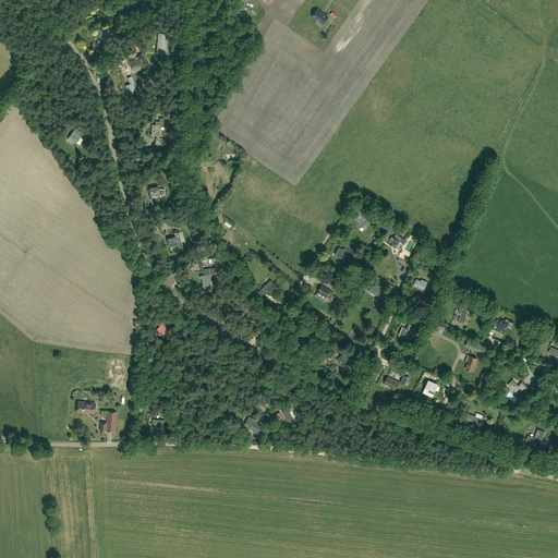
[(284,0),(280,8),(290,14),(298,0),(284,0)]
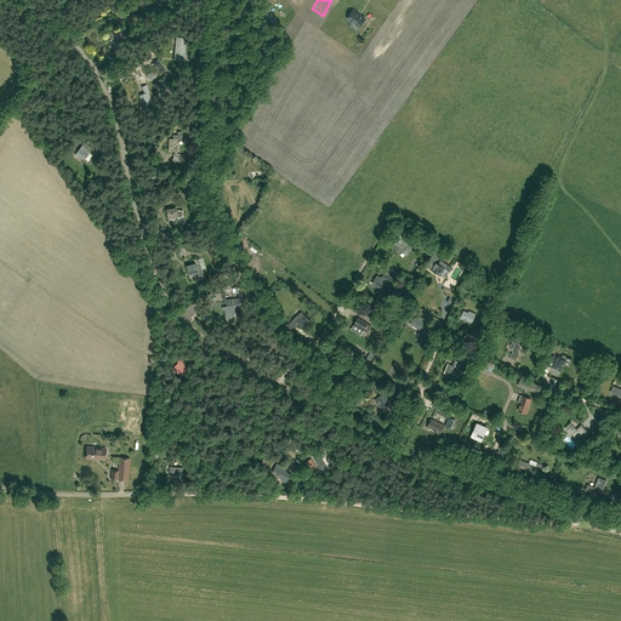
[(370,0),(352,0),(349,4),(364,12),(370,0)]
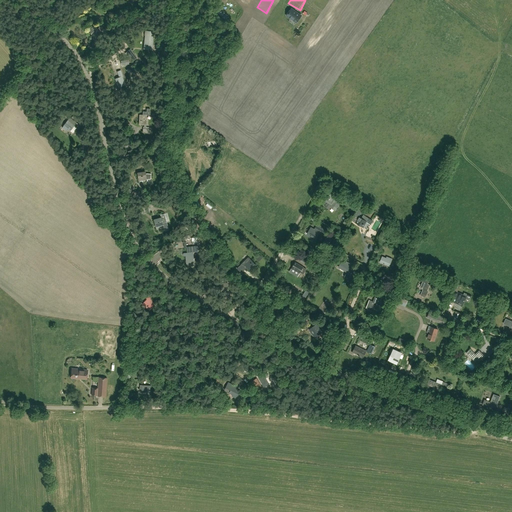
[(272,7),(276,10),(280,4),(276,1),(272,7)]
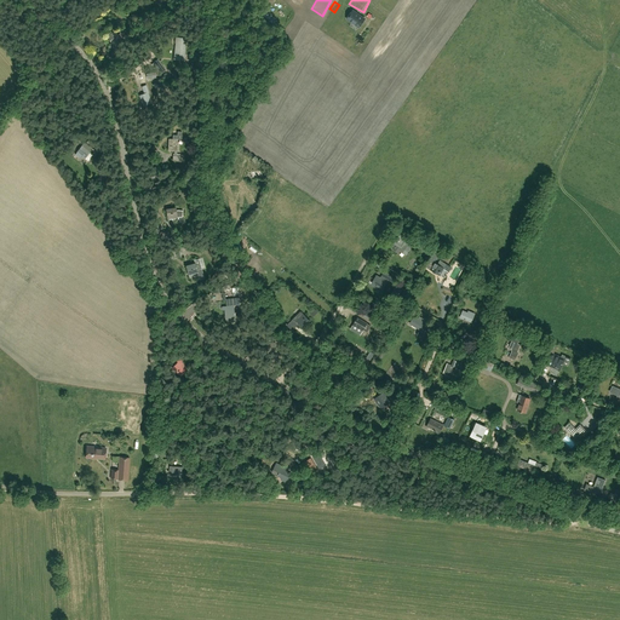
[(352,10),(346,19),(360,28),(366,18),(352,10)]
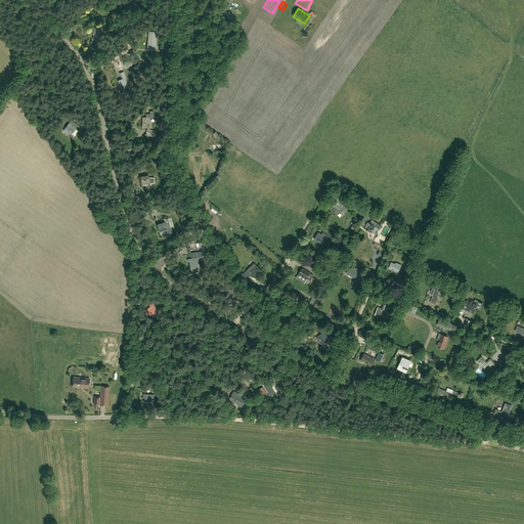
[(101,34),(96,25),(92,27),(93,29),(90,30),(94,37),(92,38),(94,43),(97,41),(95,38),(101,34)]
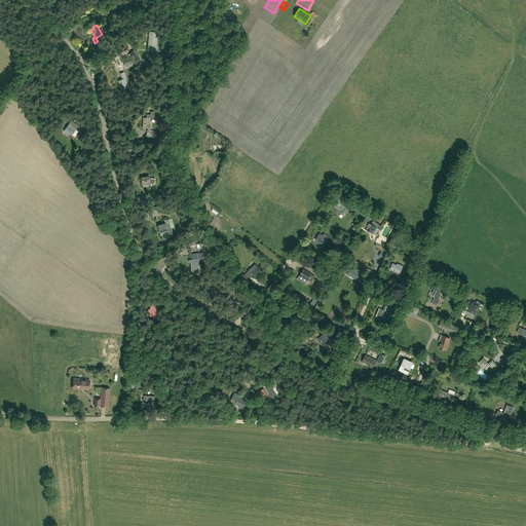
[(149,40),(148,50),(155,51),(157,33),(150,32),(149,37),(150,37),(150,40),(149,40)]
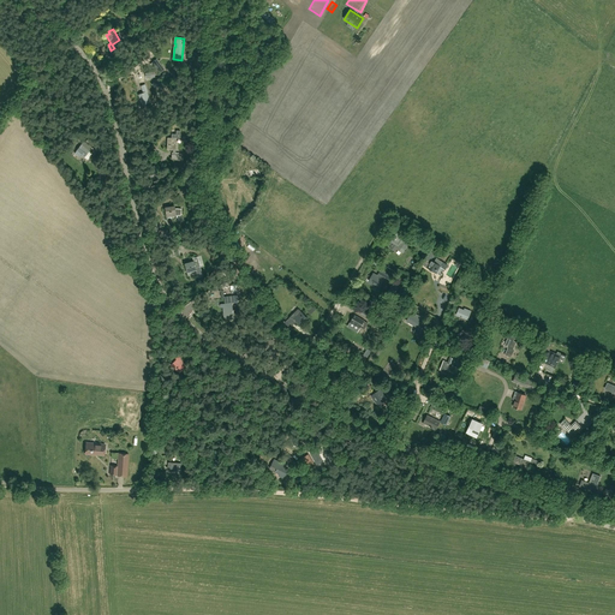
[(138,95),(143,105),(150,102),(147,93),(148,91),(144,84),(141,85),(143,93),(138,95)]
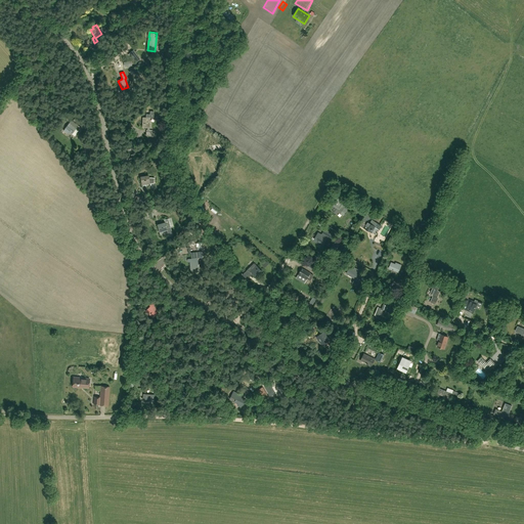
[(47,92),(41,87),(36,92),(42,98),(43,97),(45,99),(49,95),(47,93),(47,92)]
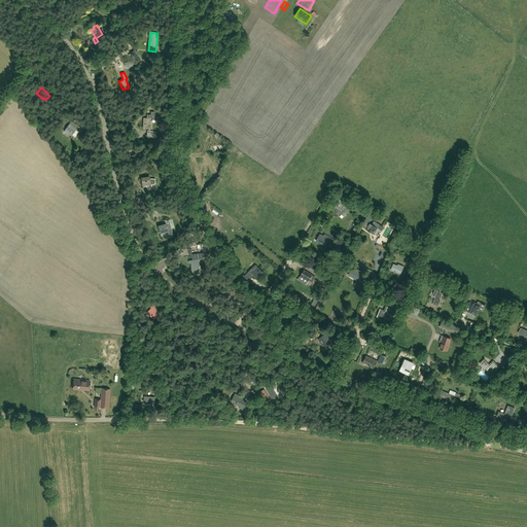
[(143,128),(148,129),(148,131),(150,131),(150,117),(154,117),(154,112),(151,111),(150,114),(147,114),(146,119),(143,119),(143,128)]
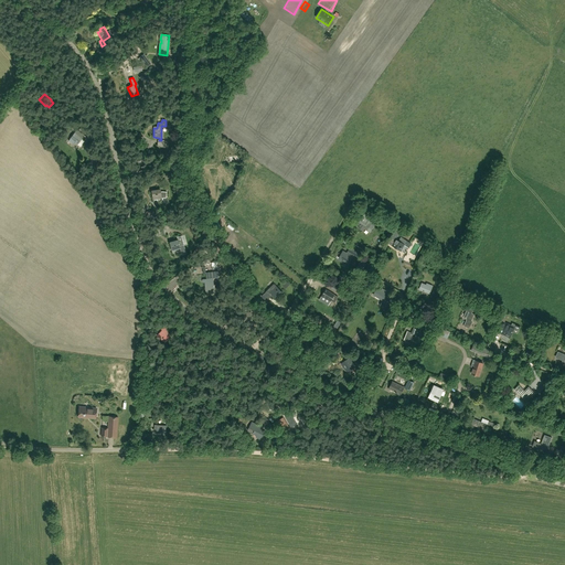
[(84,141),(87,138),(77,129),(68,140),(73,144),(75,142),(77,144),(82,139),(84,141)]
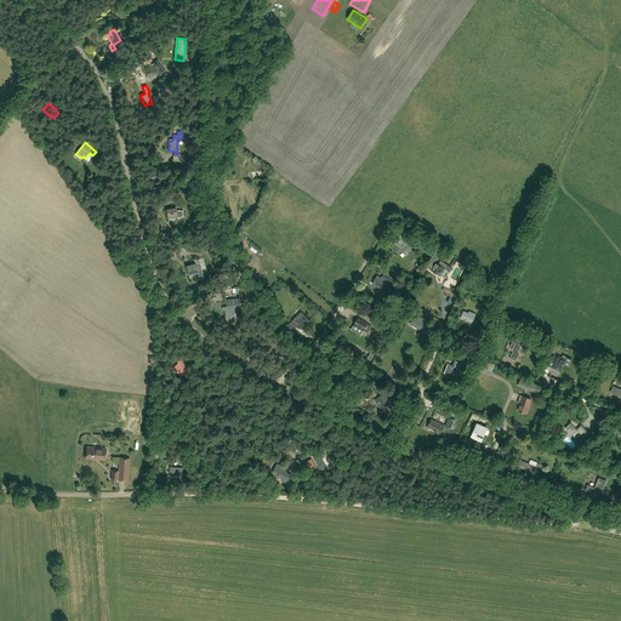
[(166,209),(167,218),(182,216),(183,211),(178,210),(176,210),(176,208),(166,209)]
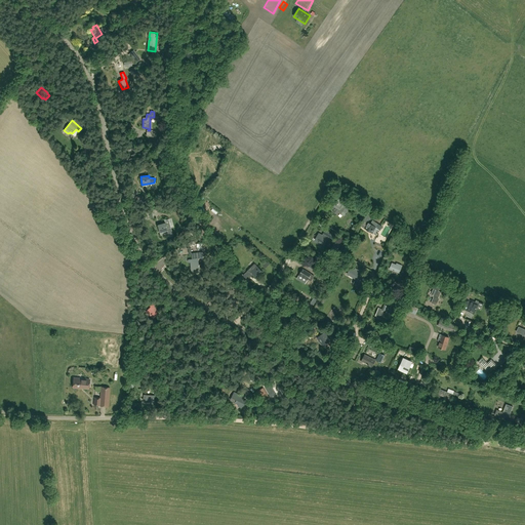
[(337,204),(332,211),(337,214),(338,212),(344,215),(348,209),(345,207),(347,203),(338,198),(335,203),(337,204)]
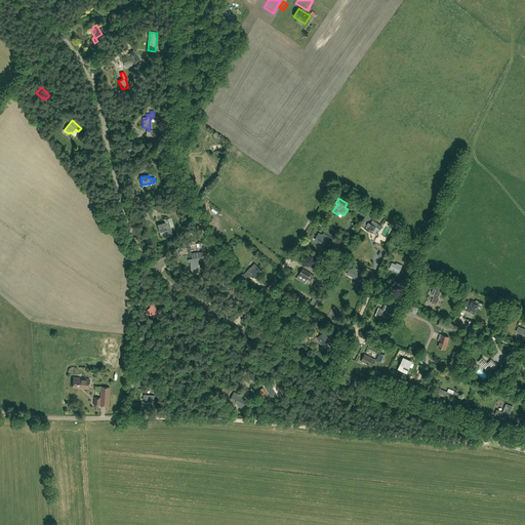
[(160,233),(167,231),(167,229),(171,228),(168,219),(164,220),(165,224),(158,226),(160,233)]
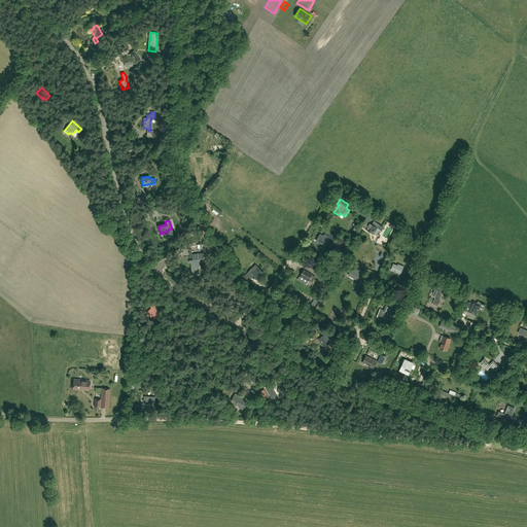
[(367,223),(364,229),(372,234),(376,227),(381,232),(383,227),(374,221),(371,225),(367,223)]
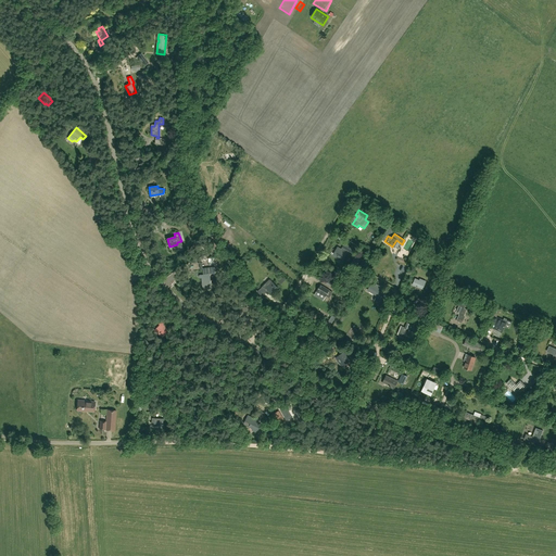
[(349,251),(351,247),(353,243),(346,240),(344,243),(341,249),(337,247),(333,253),(343,260),(349,251)]
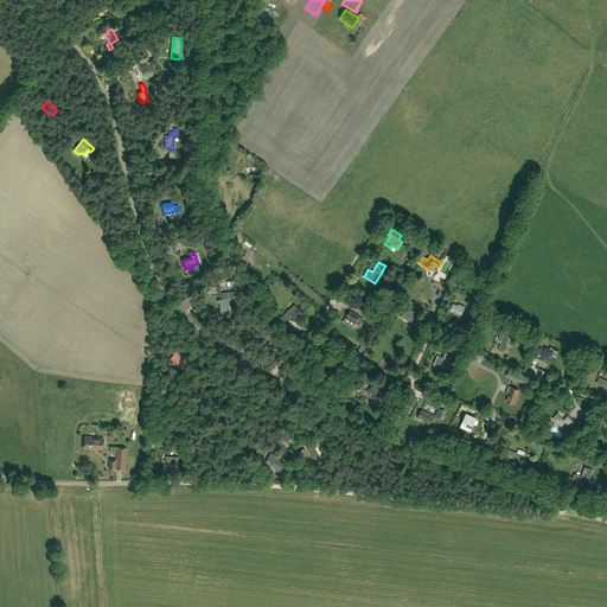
[(230,311),(229,299),(236,299),(235,292),(222,293),(222,300),(219,300),(221,311),(230,311)]
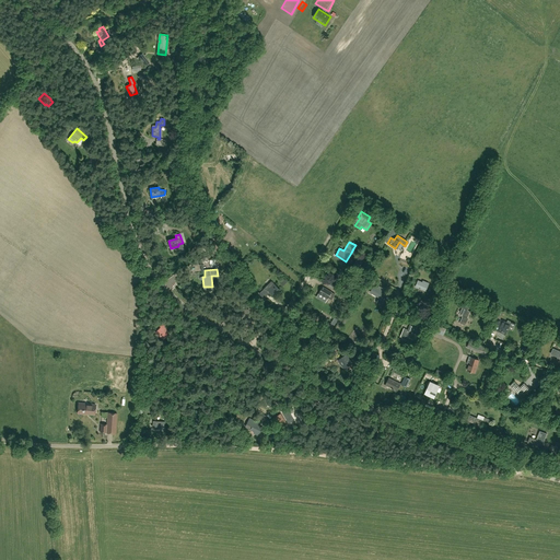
[(271,281),(261,291),(259,293),(264,299),(266,296),(270,292),(273,295),(280,289),(271,281)]
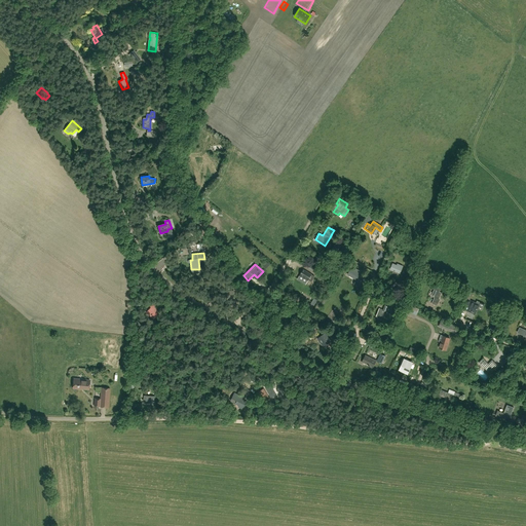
[(390,269),(400,273),(403,266),(398,264),(398,266),(392,264),(390,269)]
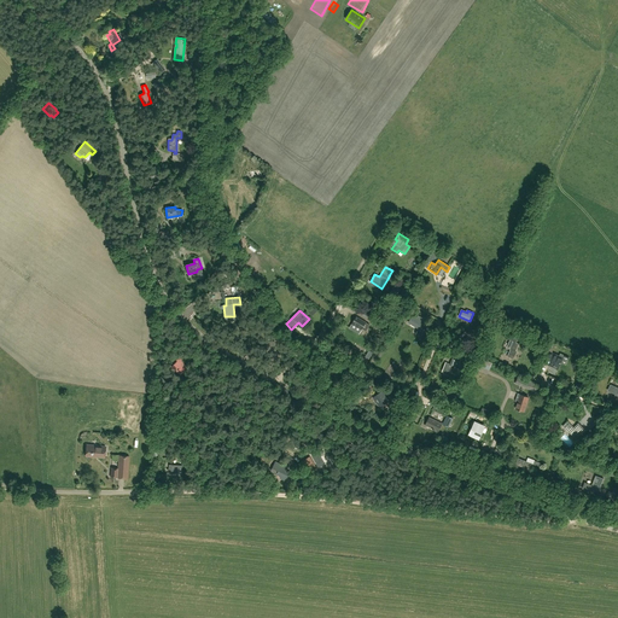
[(419,328),(425,319),(418,315),(417,318),(413,315),(408,322),(419,328)]
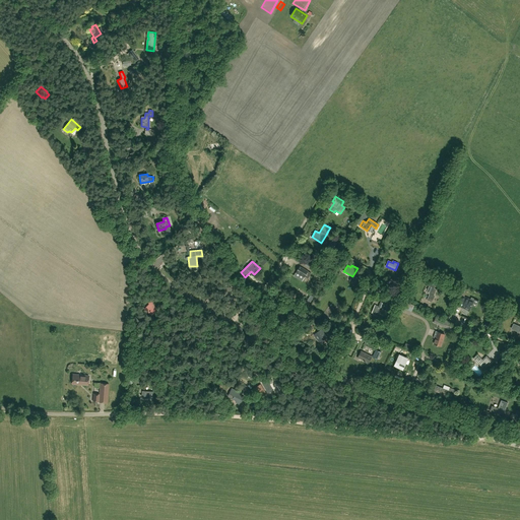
[(298,273),(304,277),(308,271),(304,268),(303,270),(300,268),(298,273)]
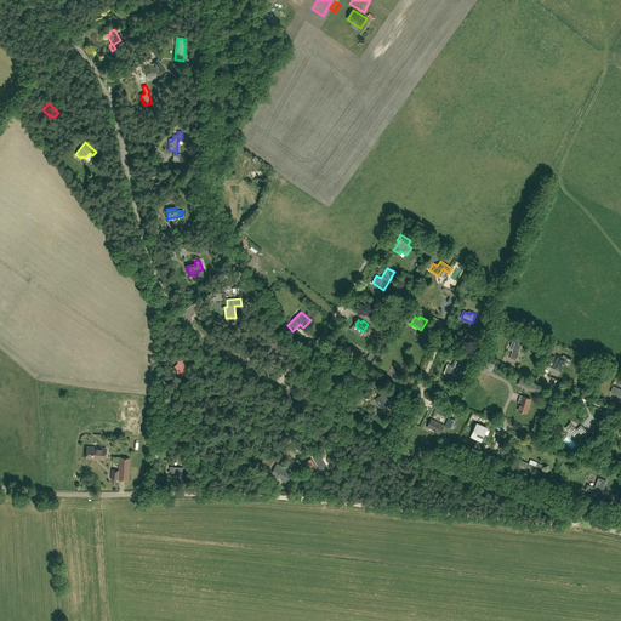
[(516,343),(510,358),(514,360),(522,345),(518,343),(520,340),(514,337),(512,342),(516,343)]
